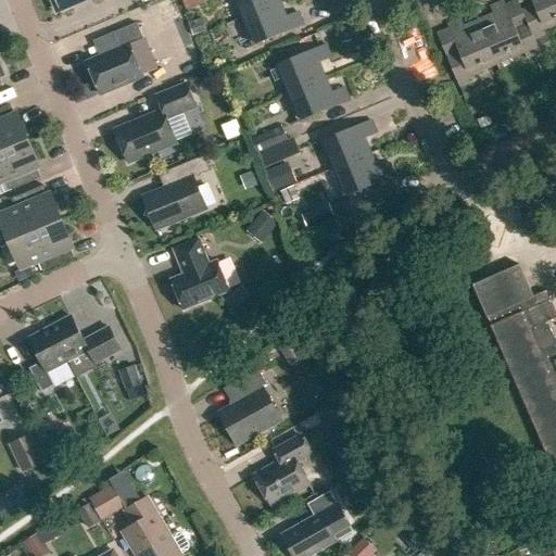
[(51,0),(54,8),(61,10),(72,5),(70,0),(51,0)]
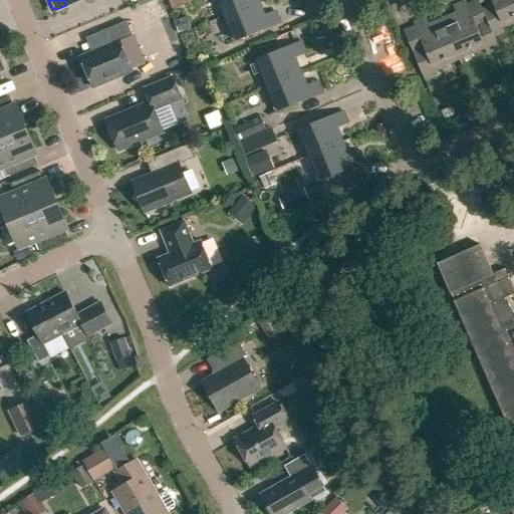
[(165,13),(160,0),(155,0),(146,4),(152,18),(165,13)]
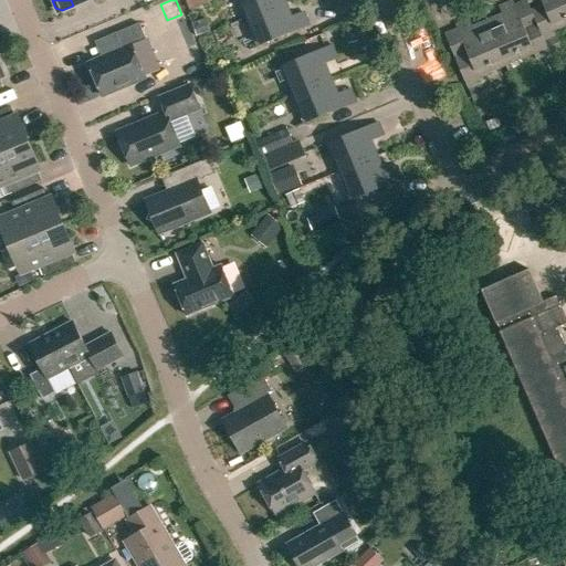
[(238,0),(245,18),(284,2),(283,0),(238,0)]
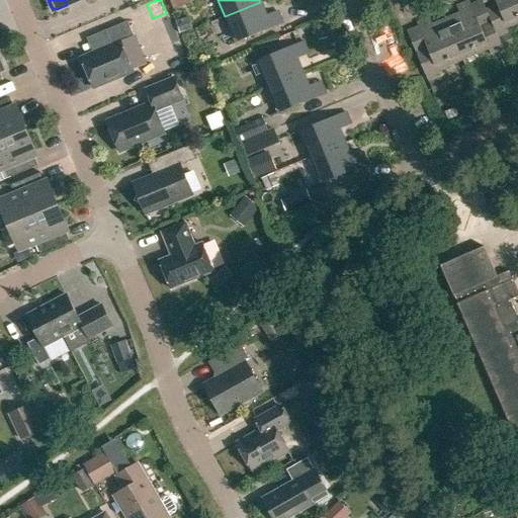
[(517,0),(495,0),(497,5),(486,9),(491,20),(498,37),(503,50),(503,51),(515,46),(508,27),(517,22),(517,0)]
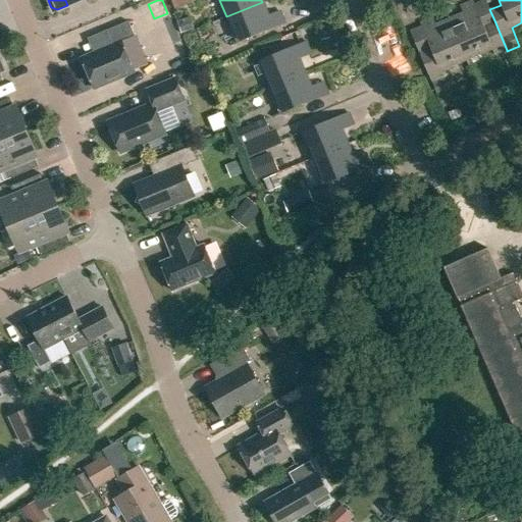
[(463,13),(449,19),(466,60),(491,49),(493,55),(506,50),(502,38),(494,20),(483,25),(472,1),(460,6),(463,13)]
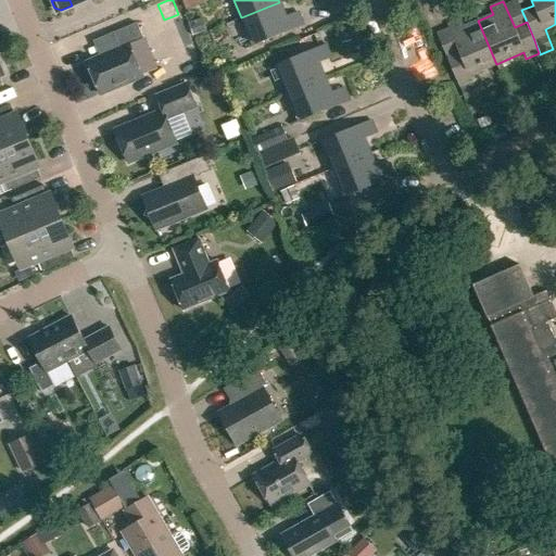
[(241,17),(253,46),(303,25),(298,12),(286,17),(279,2),(241,17)]
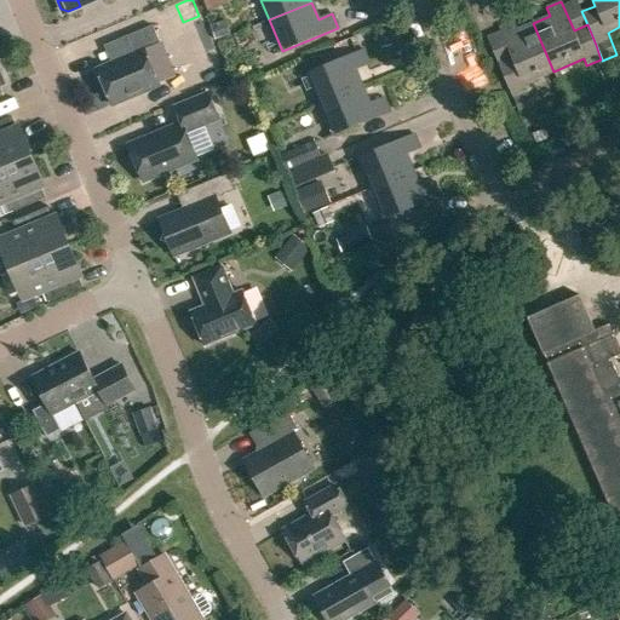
[(506,47),(493,52),(512,97),(527,91),(524,84),(554,72),(533,23),(517,29),(514,21),(499,27),(506,47)]
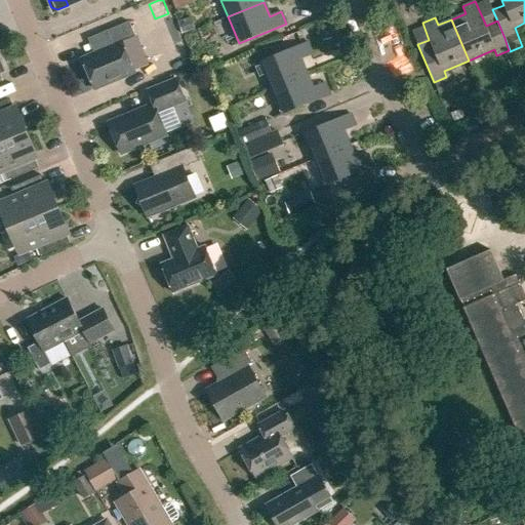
[(194,29),(190,18),(180,22),(184,32),(194,29)]
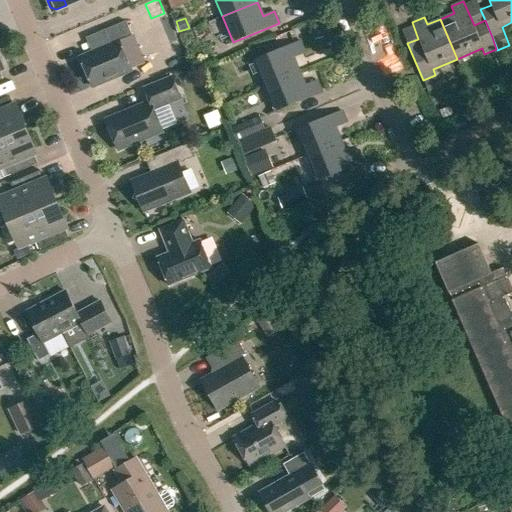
[(80,57),(92,87),(131,70),(119,41),(132,36),(126,21),(103,30),(110,45),(80,57)]
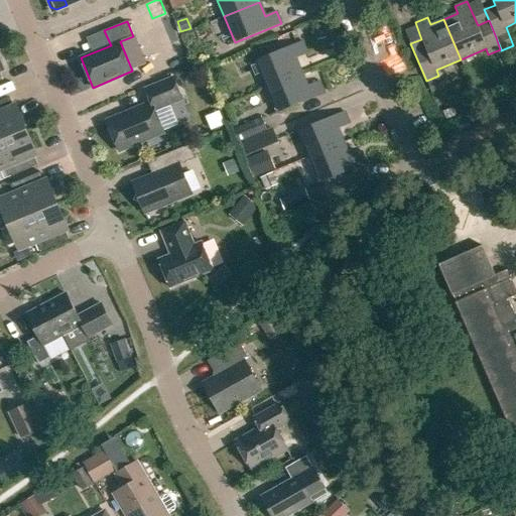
[(255,60),(266,87),(301,72),(295,57),(306,53),(301,41),(255,60)]
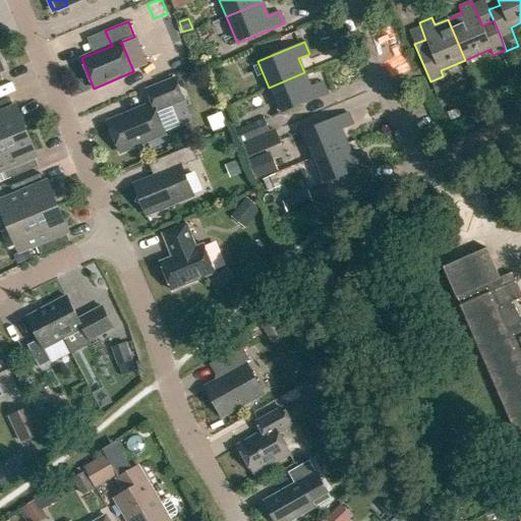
[(269,88),(280,114),(327,95),(322,82),(310,87),(304,72),(269,88)]
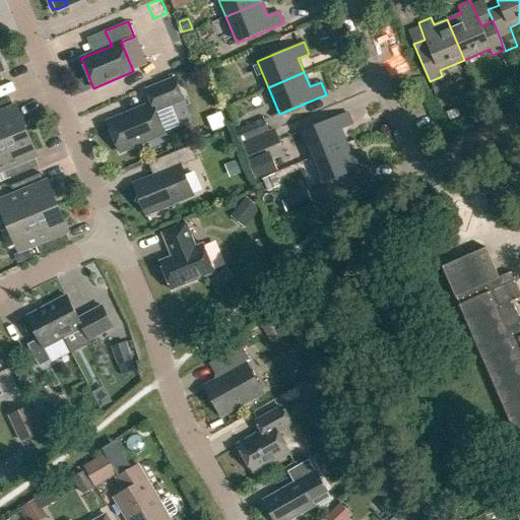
[(108,122),(120,151),(165,133),(155,111),(183,100),(175,78),(146,90),(152,104),(108,122)]
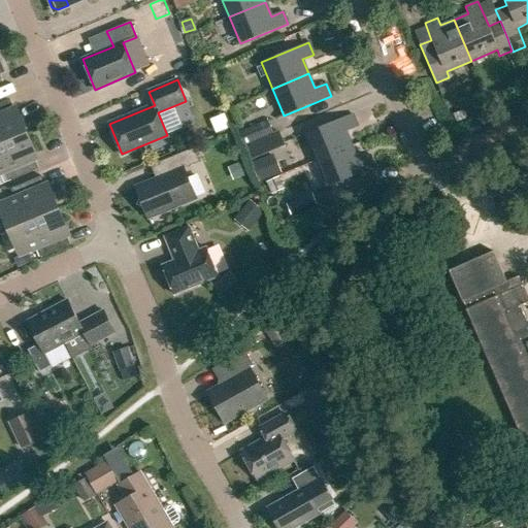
[(0,143),(24,134),(9,99),(0,103),(0,143)]
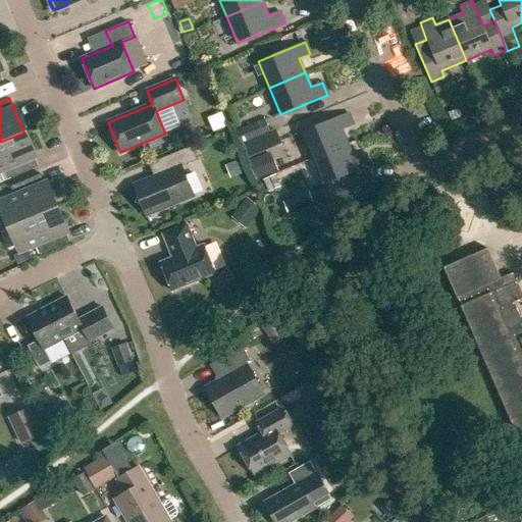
[(449,112),(452,120),(464,115),(461,107),(449,112)]
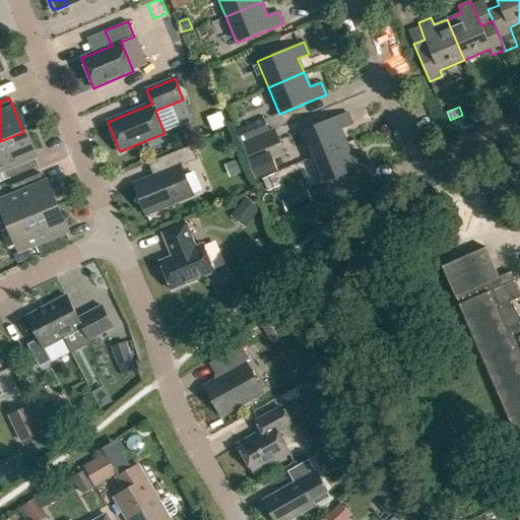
[(300,132),(311,158),(346,143),(340,129),(351,124),(346,112),(300,132)]
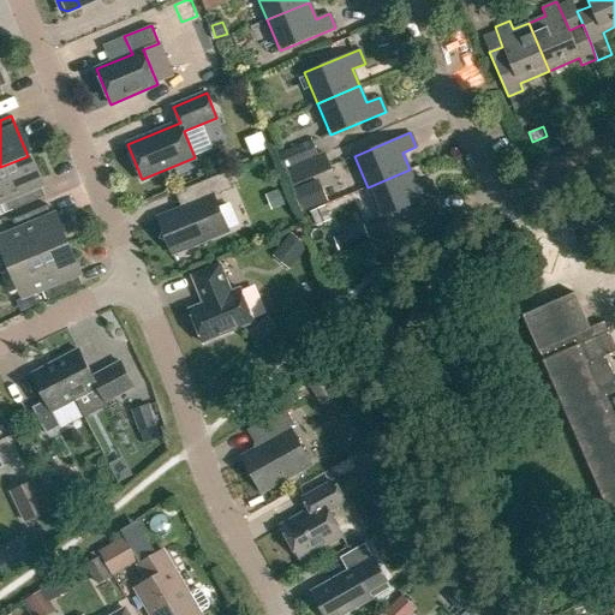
[(311,142),(280,154),(285,167),(316,155),(311,142)]
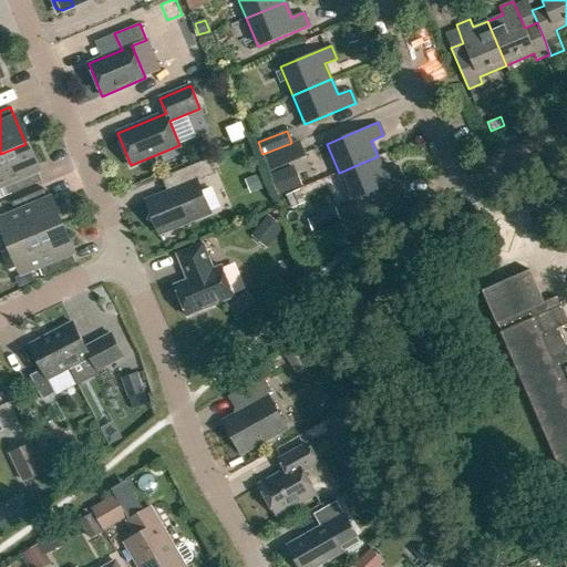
[(270,171),(306,157),(300,143),(265,156),(270,171)]
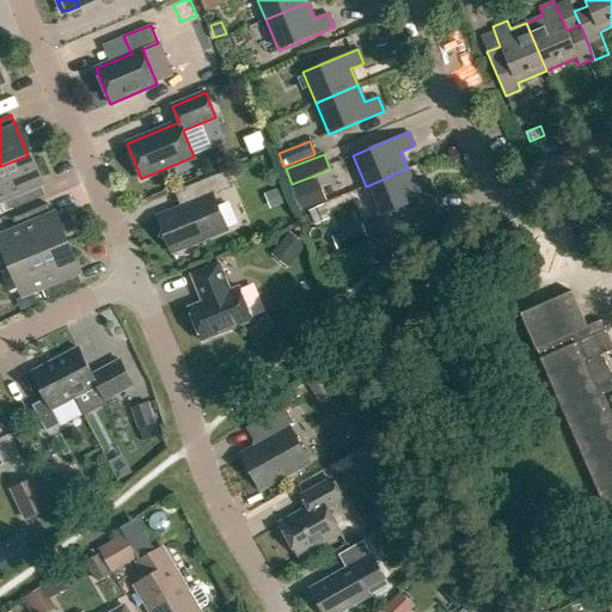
[(0,197),(4,196),(10,210),(44,195),(28,155),(0,166),(0,197)]
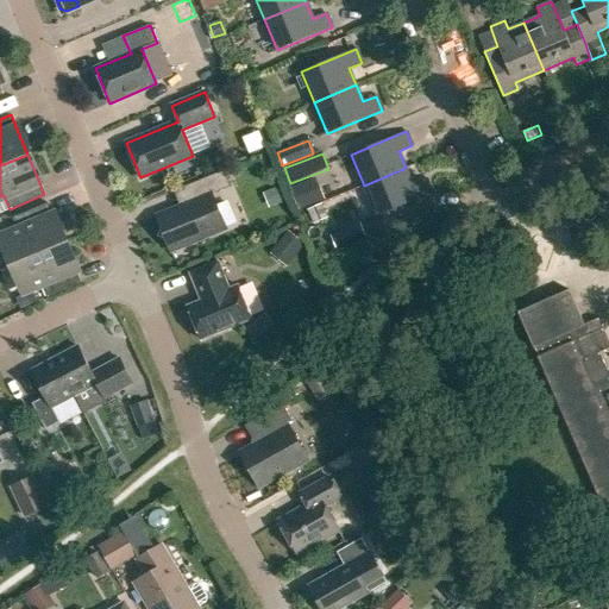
[(364,186),(377,217),(432,193),(426,179),(413,184),(406,168),(364,186)]
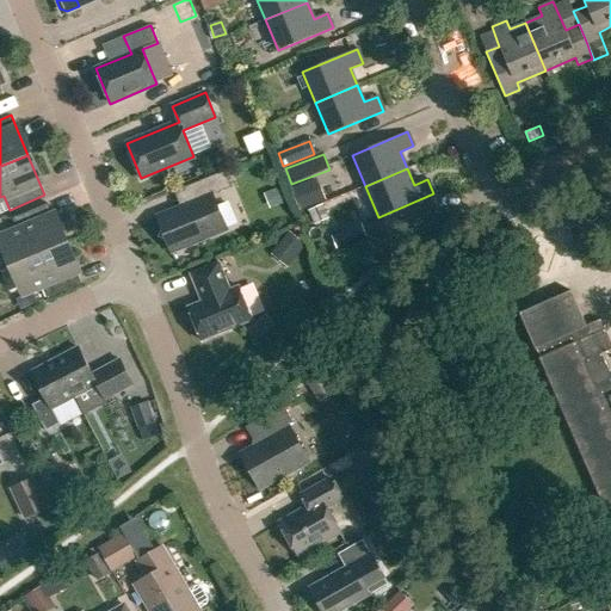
[(161,229),(159,236),(166,240),(171,252),(227,229),(213,195),(230,187),(223,171),(187,186),(193,202),(156,217),(161,229)]
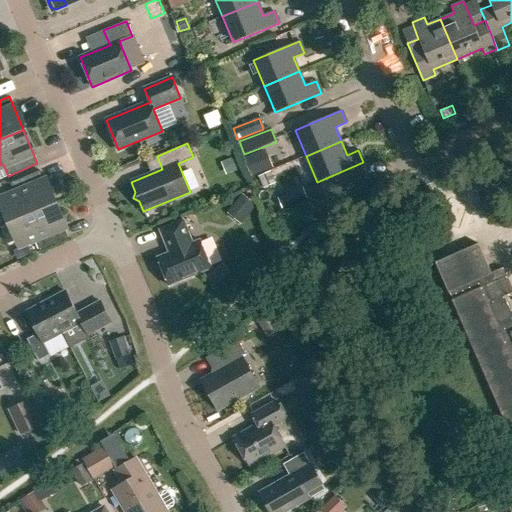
[(11,222),(54,204),(40,170),(11,183),(15,194),(6,198),(7,199),(2,201),(11,222)]
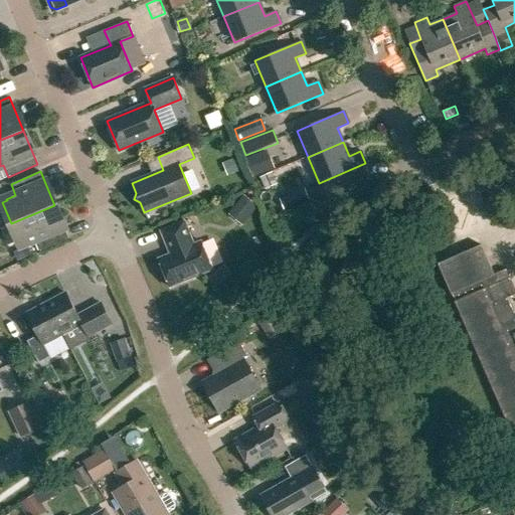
[(260,177),(265,188),(278,183),(273,171),(260,177)]
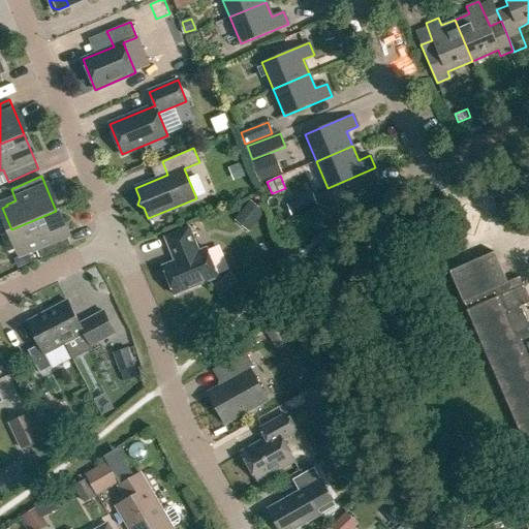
[(312,190),(286,201),(292,216),(318,204),(312,190)]
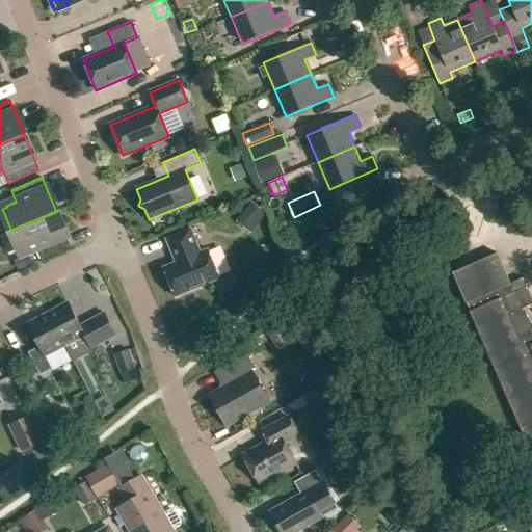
[(35,247),(41,260),(71,246),(56,212),(11,231),(20,253),(25,250),(26,251),(35,247)]
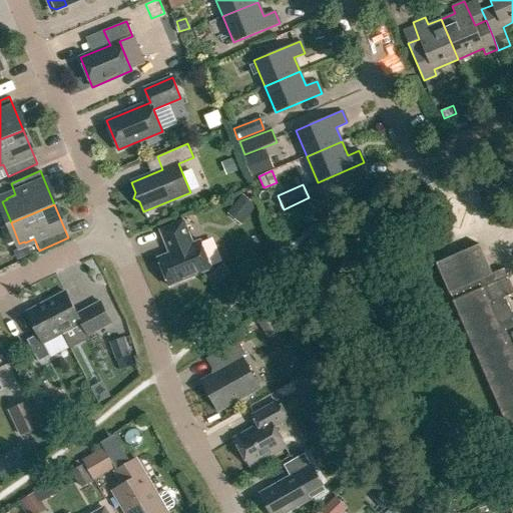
[(160,229),(169,252),(157,258),(169,286),(211,269),(200,240),(193,243),(183,220),(160,229)]
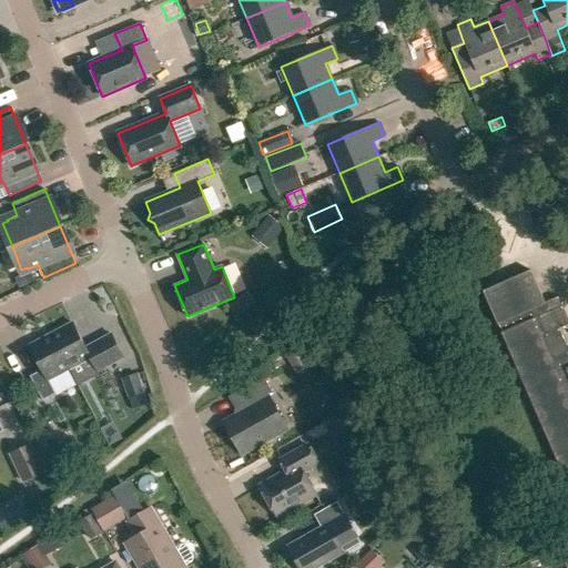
[(483,291),(567,486),(567,350),(558,328),(567,324),(567,320),(558,296),(545,302),(530,270),(483,291)]
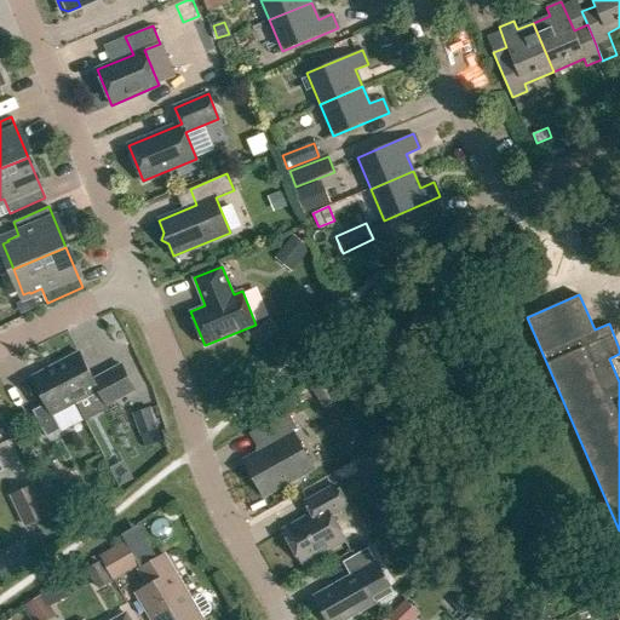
[(386,348),(392,362),(405,357),(399,343),(386,348)]
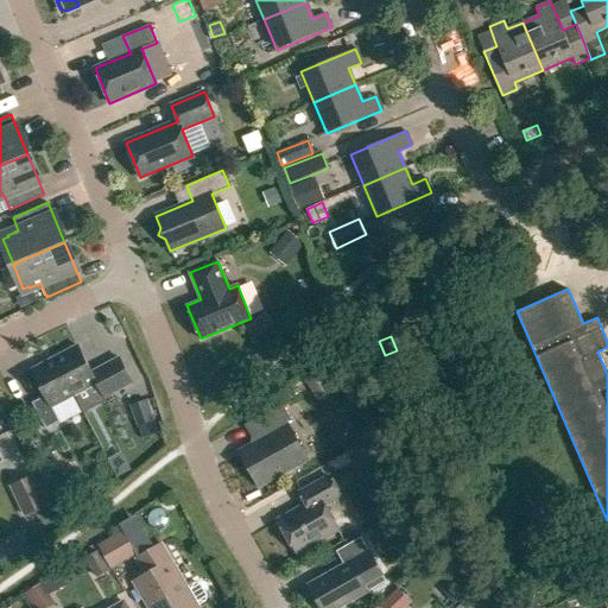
[(77,346),(55,358),(74,396),(96,384),(105,398),(118,391),(132,382),(119,358),(103,366),(92,372),(77,346)]
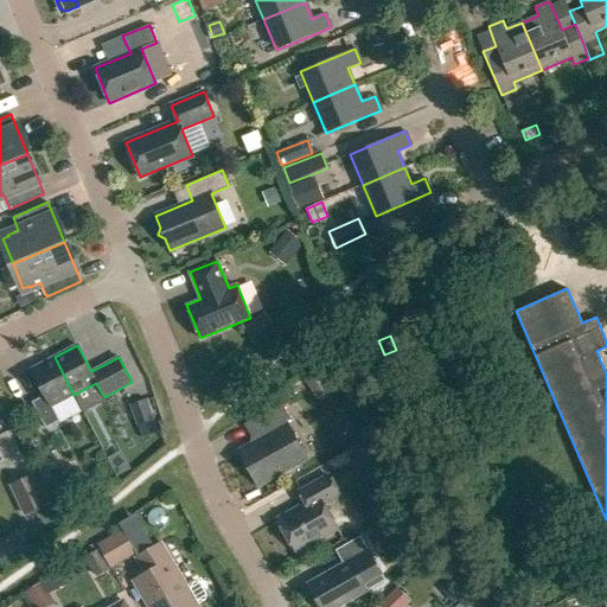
[(32,402),(46,427),(58,421),(51,407),(74,395),(55,357),(31,369),(45,396),(32,402)]
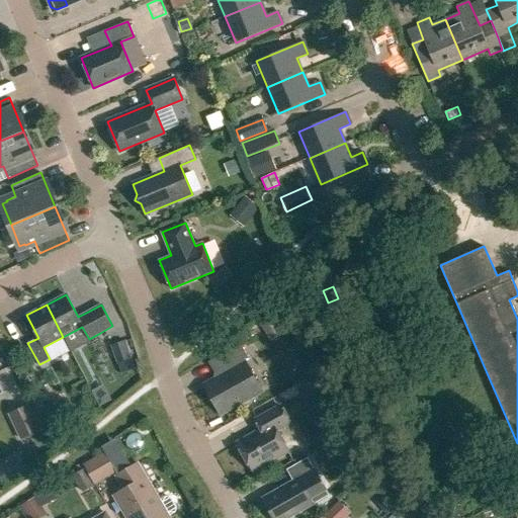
[(260,322),(271,341),(286,332),(275,313),(260,322)]
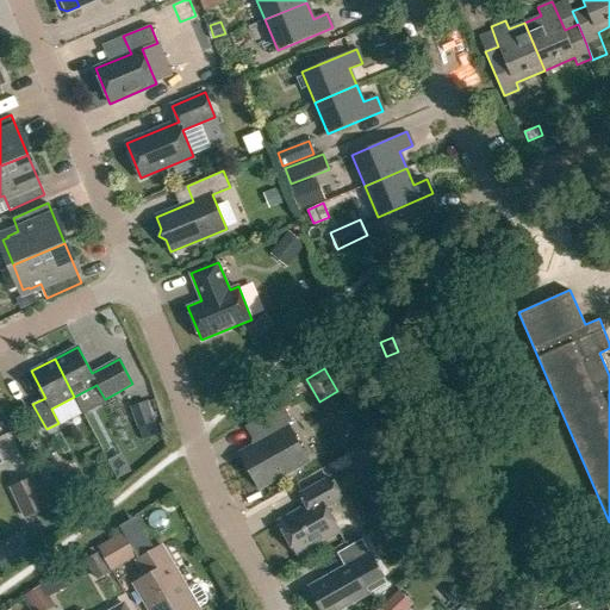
[(256,443),(256,444),(241,454),(260,486),(307,460),(287,423),(292,421),(284,405),(251,423),(259,435),(257,436),(256,443)]
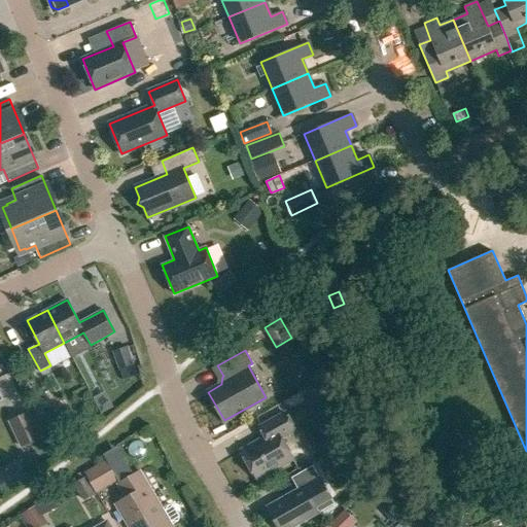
[(47,408),(48,423),(61,423),(61,407),(47,408)]
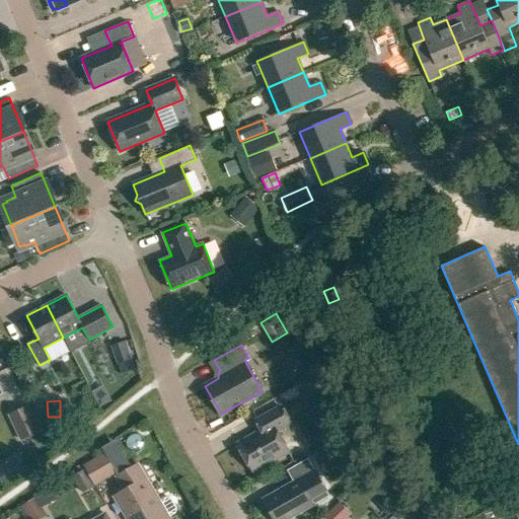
[(238,444),(252,471),(288,451),(277,431),(290,423),(281,406),(256,420),(263,431),(238,444)]
